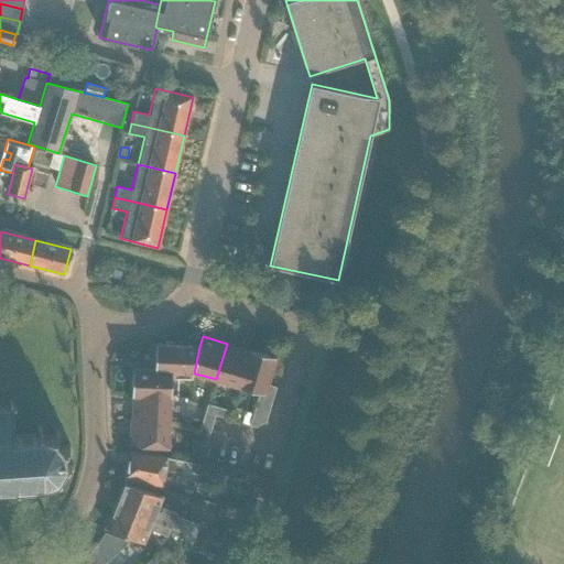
[(240,387),(251,350),(227,344),(216,379),(240,387)]
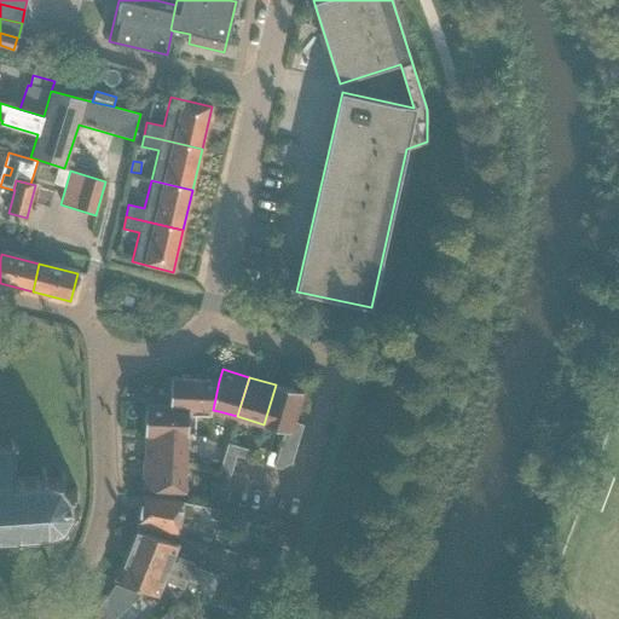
[(219,417),(219,411),(213,410),(219,381),(171,380),(169,408),(197,409),(196,417),(219,417)]
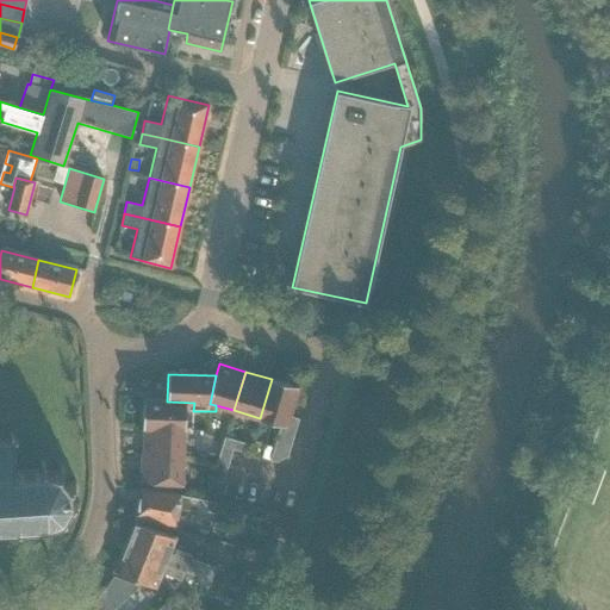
[(286,427),(290,416),(298,387),(272,379),(260,418),(281,424),(286,427)]
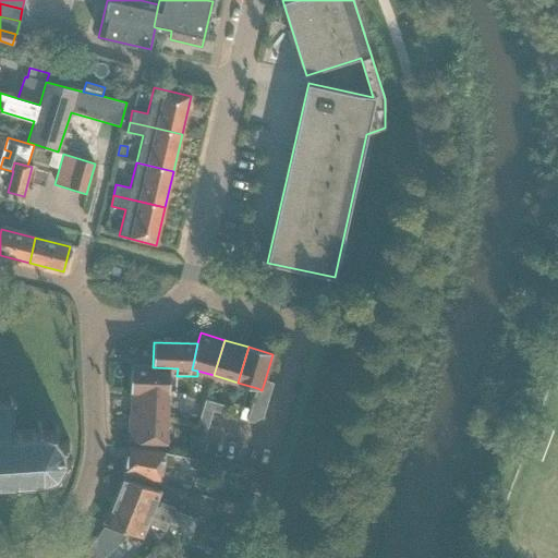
[(178,368),(153,367),(131,366),(130,391),(131,391),(169,395),(177,395),(177,376),(178,368)]
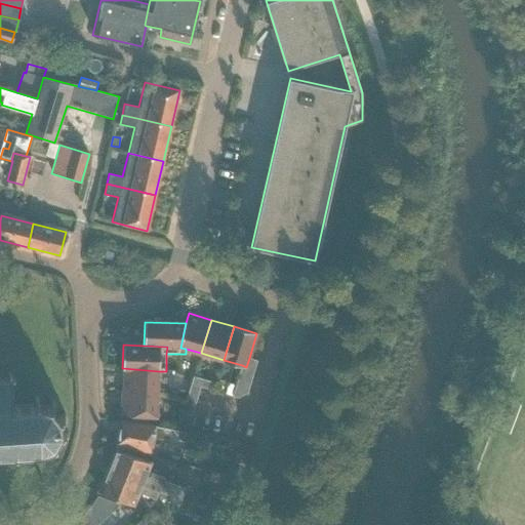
[(257,361),(249,358),(246,367),(242,365),(240,370),(253,374),(257,361)]
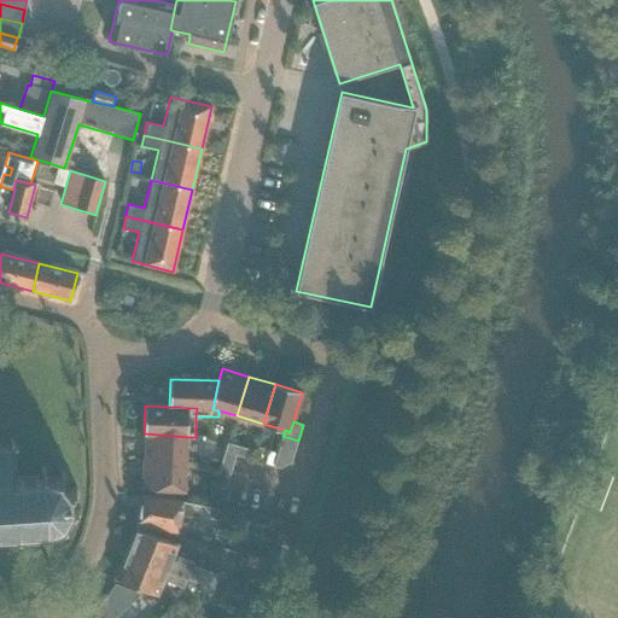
[(145,460),(186,461),(187,437),(145,433),(145,460)]
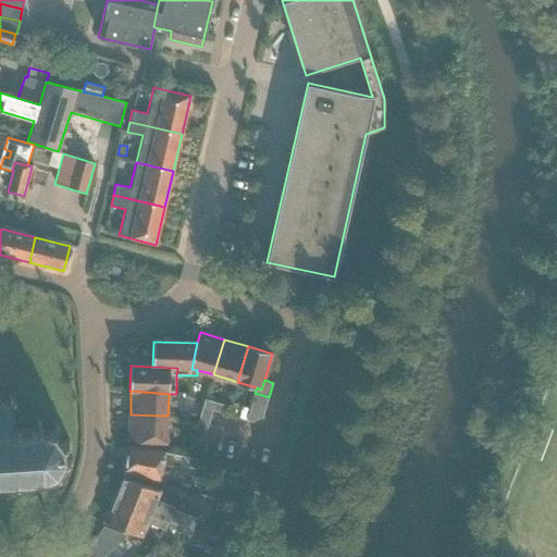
[(265,411),(269,397),(255,393),(251,407),(265,411)]
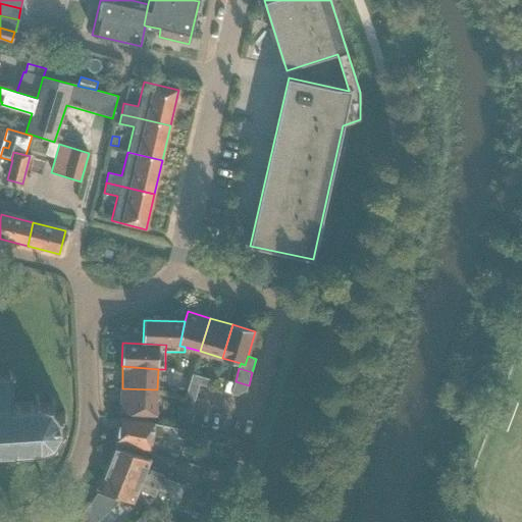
[(0,451),(11,451),(12,459),(17,458),(15,451),(37,449),(39,456),(44,456),(42,449),(50,445),(55,451),(59,447),(54,441),(59,433),(66,435),(66,430),(59,428),(59,419),(65,416),(63,412),(57,415),(51,408),(55,401),(51,399),(47,406),(38,404),(39,396),(35,395),(34,403),(15,404),(13,380),(16,380),(16,375),(12,375),(11,371),(7,371),(8,375),(0,375),(0,451)]
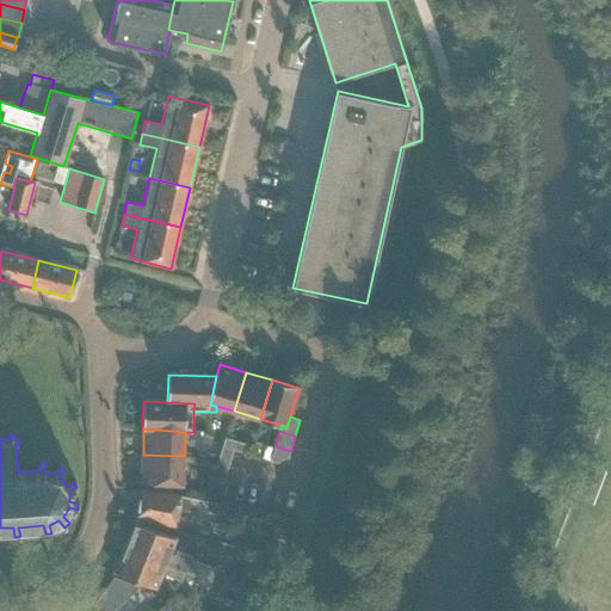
[(223,448),(232,450),(235,440),(226,437),(223,448)]
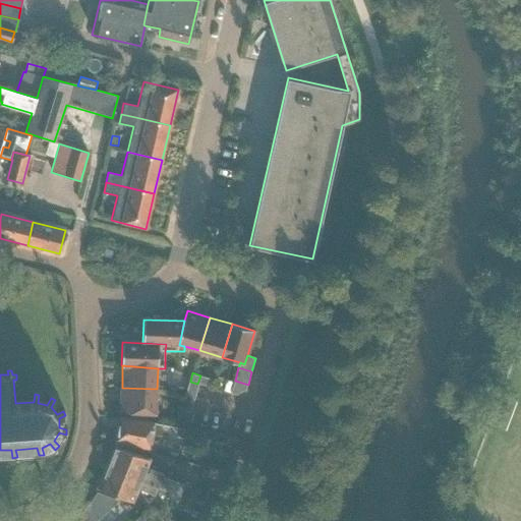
[(200,375),(197,384),(199,385),(206,386),(208,378),(200,375)]
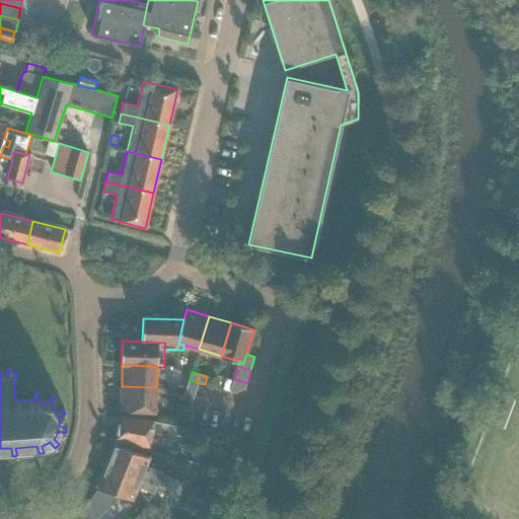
[(215,378),(207,376),(205,384),(212,387),(215,378)]
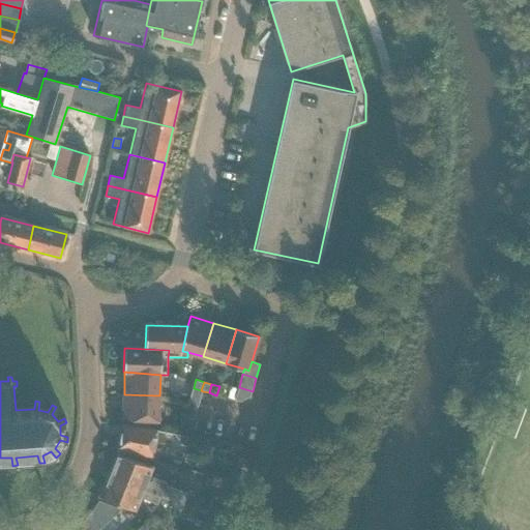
[(251,398),(253,391),(239,387),(235,401),(240,403),(251,398)]
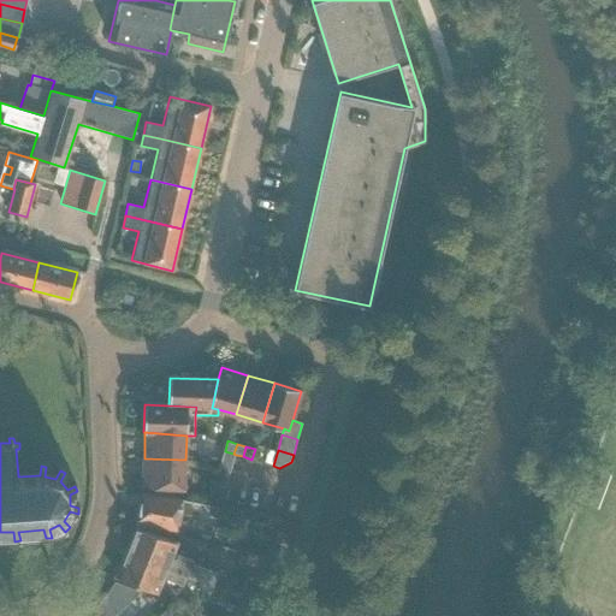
[(220,466),(231,469),(235,460),(223,456),(220,466)]
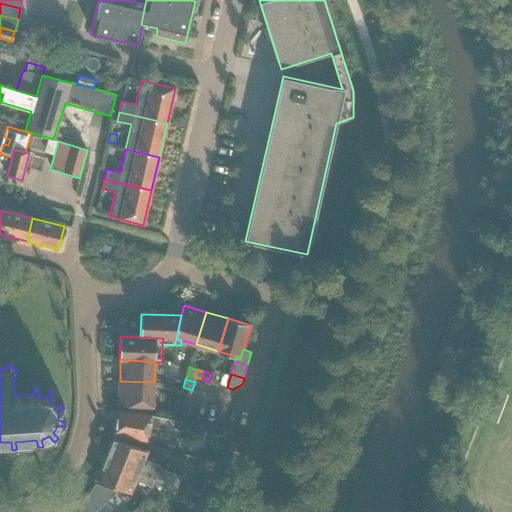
[(153,408),(154,382),(120,381),(118,381),(118,405),(153,408)]
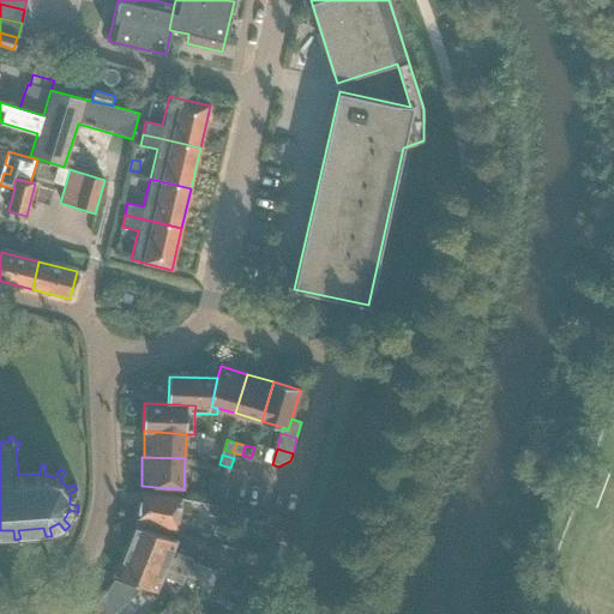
[(228,477),(230,468),(220,464),(216,474),(228,477)]
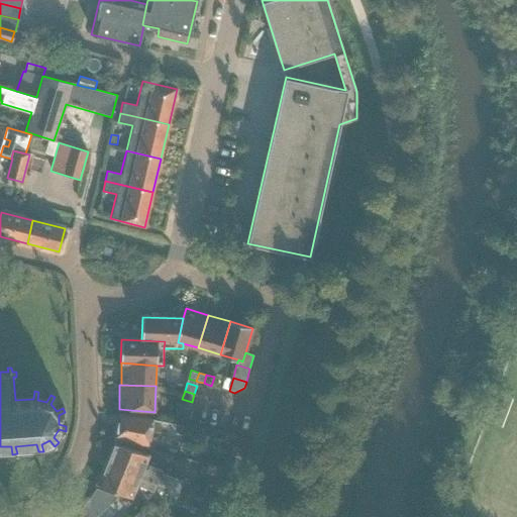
[(190,410),(192,402),(182,399),(180,407),(190,410)]
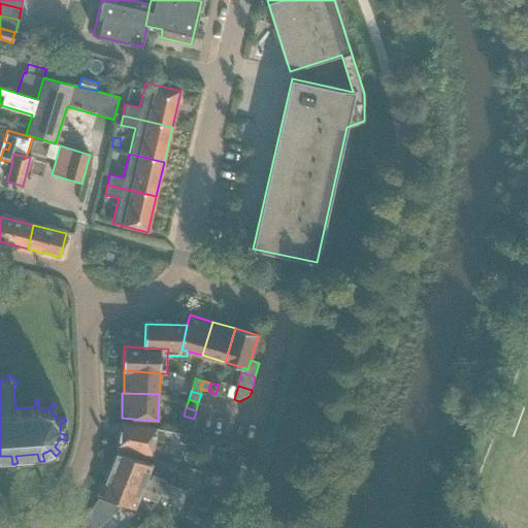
[(156,429),(157,428),(121,423),(117,448),(152,454),(154,440),(191,446),(193,435),(179,433),(156,429)]
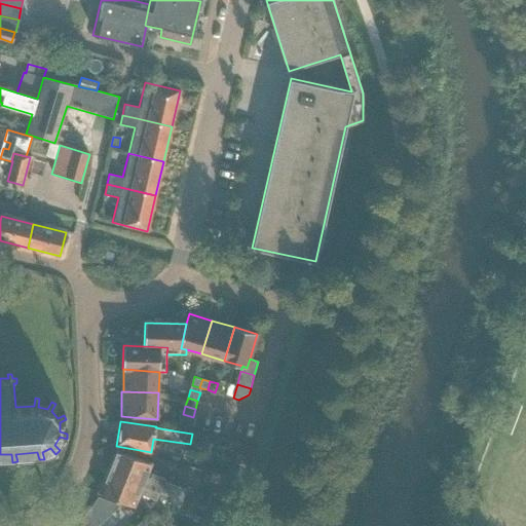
[(115,450),(107,472),(184,498),(186,491),(164,482),(165,479),(151,474),(150,478),(147,477),(151,465),(115,450)]
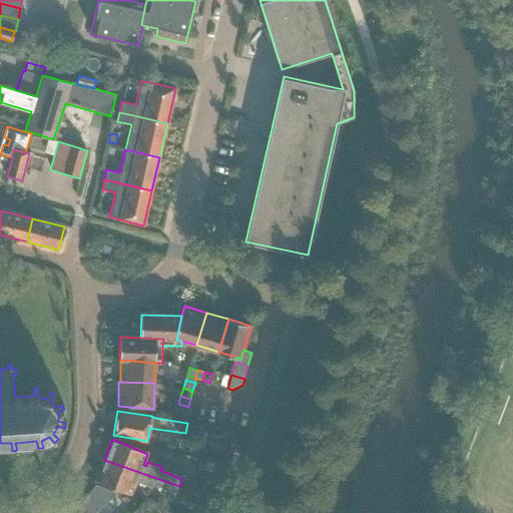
[(179,486),(104,460),(96,480),(130,494),(136,479),(142,481),(141,484),(152,488),(154,484),(165,489),(166,485),(178,489),(179,486)]
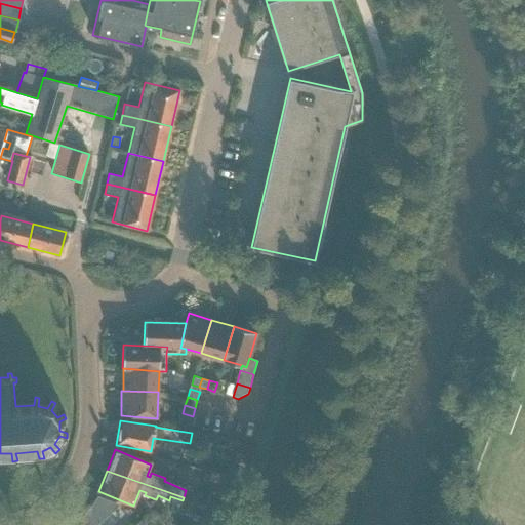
[(232,501),(209,494),(205,506),(228,514),(232,501)]
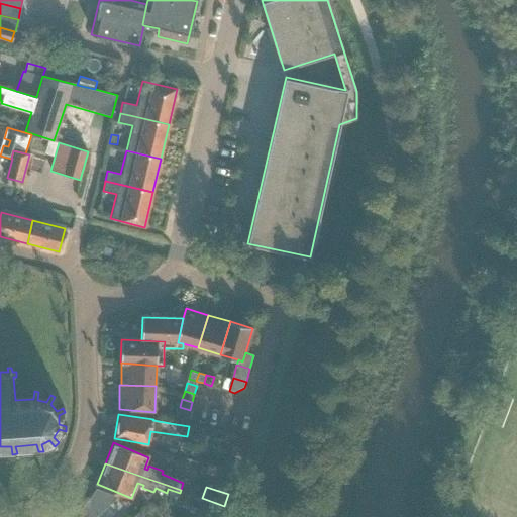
[(95,516),(118,498),(96,489),(81,511),(82,513),(77,516),(95,516)]
